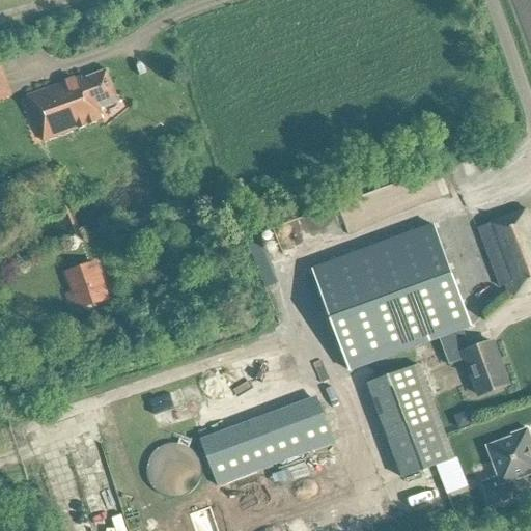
[(0,63),(0,102),(12,98),(0,63)]
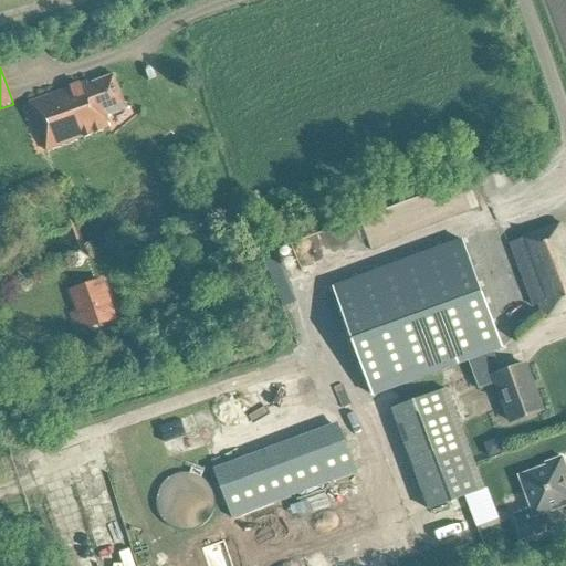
[(104,112),(124,104),(114,76),(88,85),(87,81),(30,102),(48,149),(109,127),(104,112)]
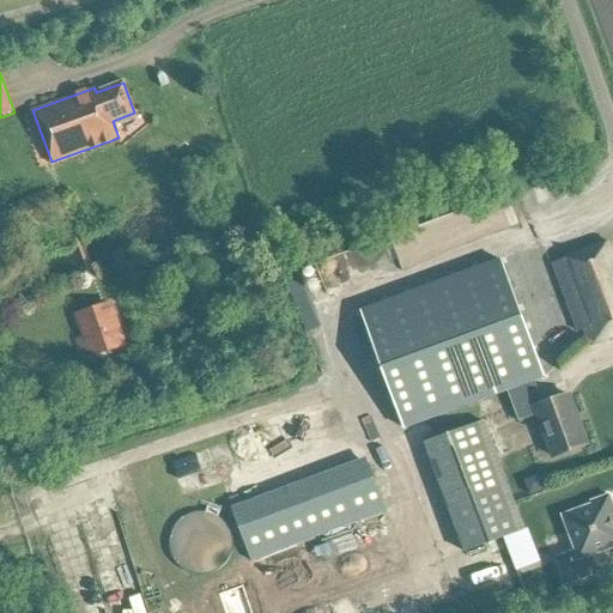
[(612,254),(608,243),(553,265),(578,332),(584,329),(590,346),(612,337),(612,254)]
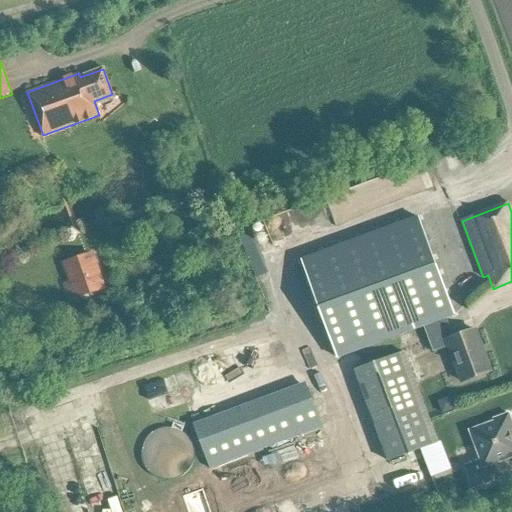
[(490,372),(475,330),(454,338),(446,316),(452,314),(417,221),(305,263),(340,356),(423,325),(434,353),(449,347),(462,382),(490,372)]
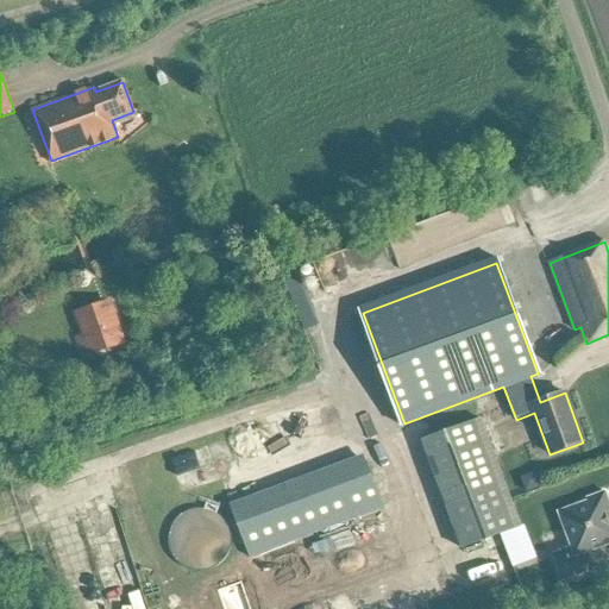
[(301,269),(284,274),(301,330),(316,325),(301,269)]
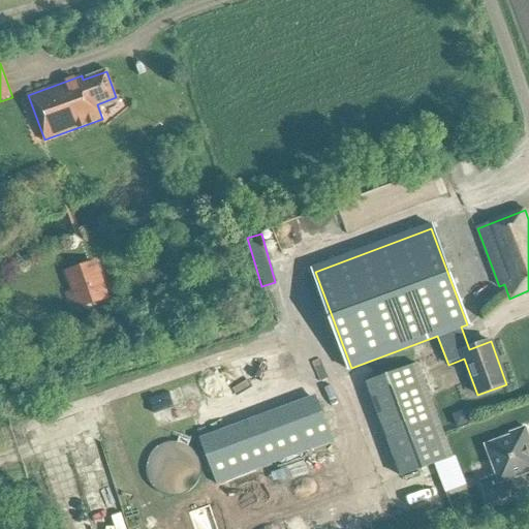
[(110,299),(96,260),(64,272),(71,291),(64,294),(70,312),(110,299)]
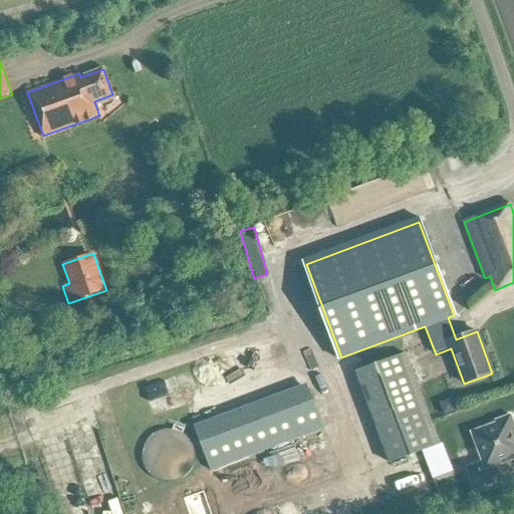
[(440,445),(407,354),(357,372),(391,463),(440,445)]
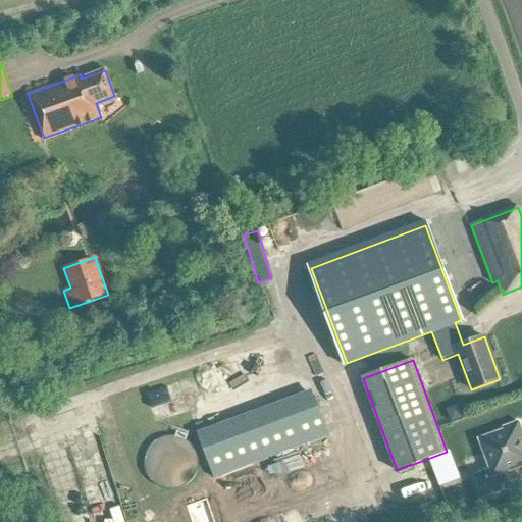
[(216,479),(330,434),(315,396),(201,440),(216,479)]
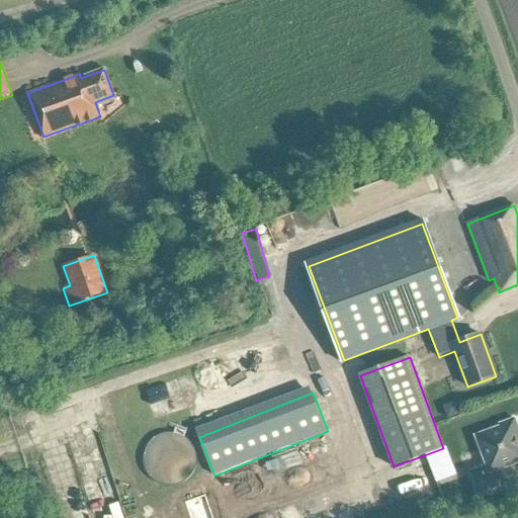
[(458,401),(444,406),(449,417),(462,412),(458,401)]
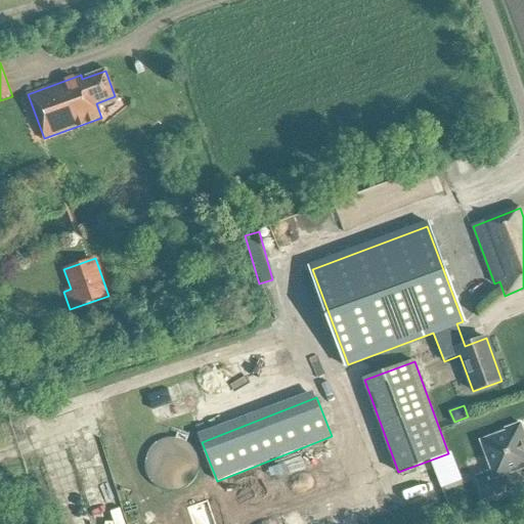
[(523,440),(523,433),(521,424),(505,430),(506,432),(481,441),(491,470),(474,476),(483,501),(507,493),(500,478),(523,469),(523,440),(523,441),(523,440)]
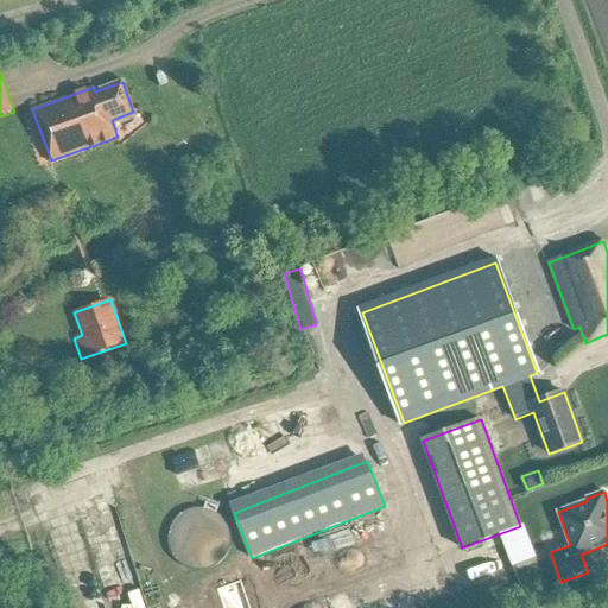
[(208,510),(198,508),(189,510),(179,514),(172,521),(169,531),(168,540),(169,550),(173,559),(181,565),(190,570),(200,571),(209,570),(219,565),(226,558),(229,549),(230,539),(229,529),(225,520),(217,513),(208,510)]
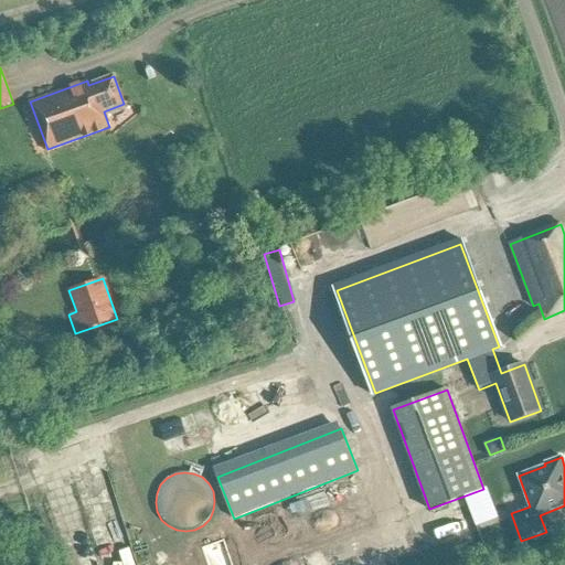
[(106,564),(105,555),(75,563),(75,564),(106,564)]
